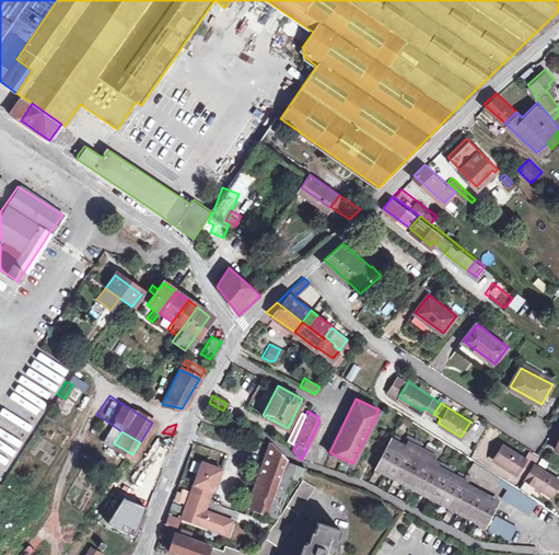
[(415,440),(422,444),(423,441),(409,434),(407,437),(411,439),(415,440)]
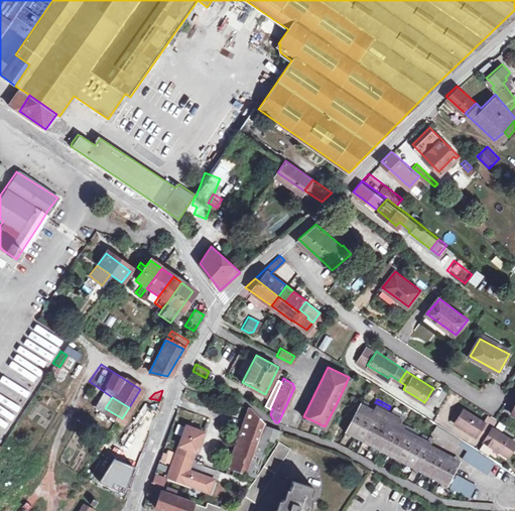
[(375,411),(368,407),(362,404),(361,403),(359,405),(368,410),(374,413),(375,411)]
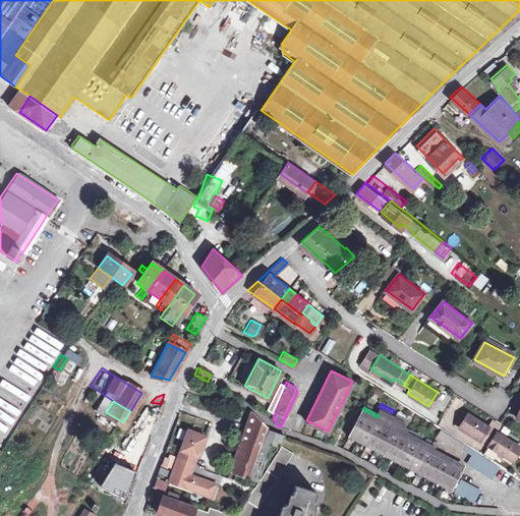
[(383,408),(381,411),(383,413),(392,417),(400,422),(404,423),(406,420),(404,419),(398,416),(395,414),(393,413),(386,409),(383,408)]
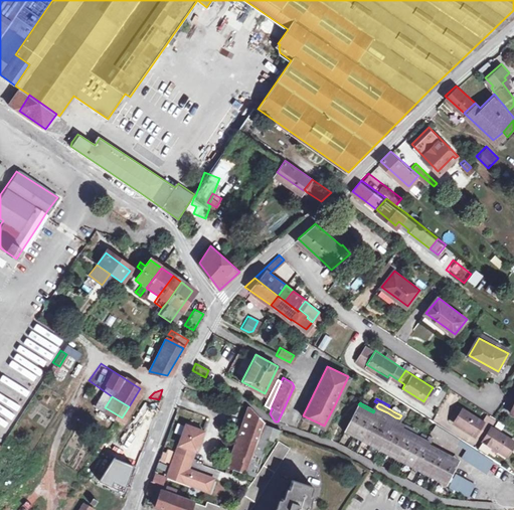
[(414,467),(426,445),(427,442),(418,437),(409,433),(401,428),(396,426),(398,419),(399,418),(395,417),(387,412),(378,408),(376,406),(374,410),(373,412),(367,409),(358,404),(345,432),(362,441),(371,445),(379,450),(414,467)]
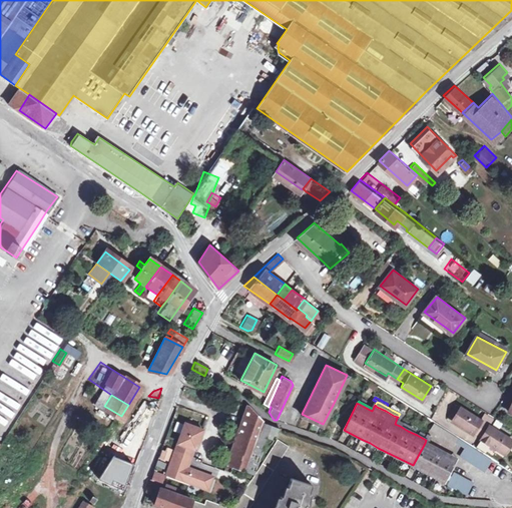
[(230,465),(247,470),(257,444),(265,447),(269,437),(273,425),(267,423),(246,405),(223,469),(228,471),(230,465)]
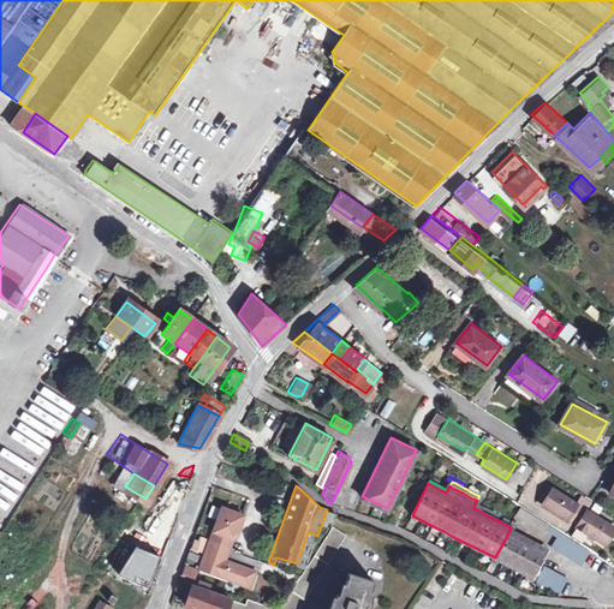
[(471,487),(470,491),(477,495),(480,496),(484,499),(487,495),(471,487)]
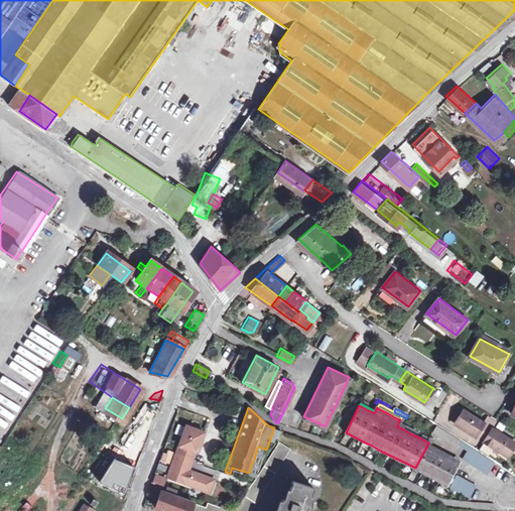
[(479,433),(486,437),(493,426),(464,408),(456,421),(477,435),(479,433)]
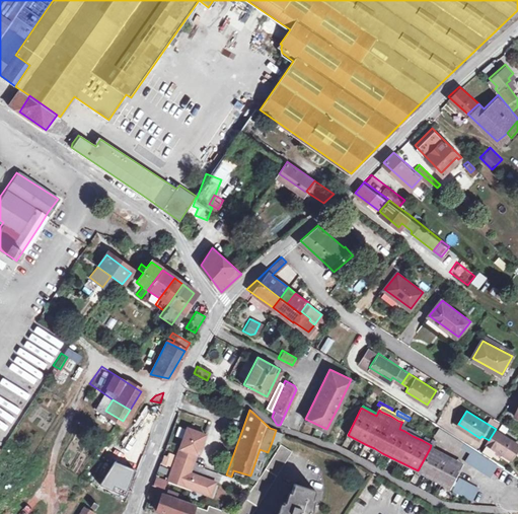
[(166,479),(213,491),(218,474),(194,468),(205,427),(183,421),(175,449),(167,447),(164,460),(170,461),(166,479)]
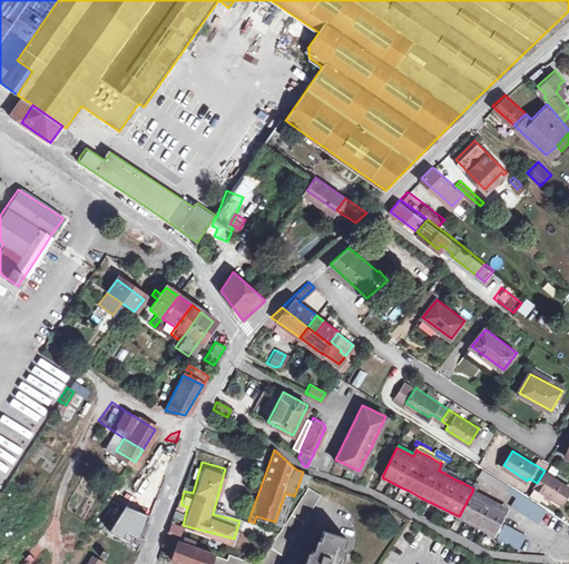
[(448,467),(441,464),(439,471),(444,473),(453,478),(463,483),(473,488),(474,487),(474,485),(468,482),(466,481),(463,480),(457,476),(450,473),(447,472),(448,467)]
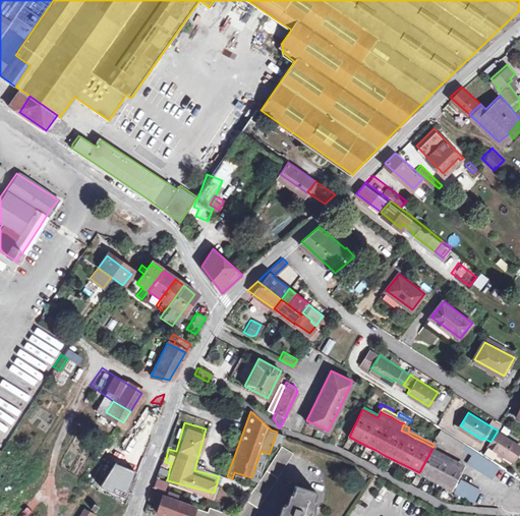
[(465,450),(465,448),(468,443),(443,427),(439,435),(465,450)]
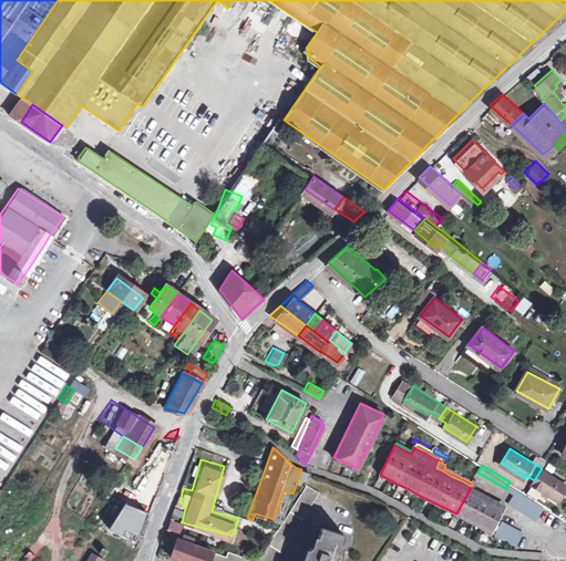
[(450,467),(448,470),(454,474),(461,477),(462,474),(450,467)]
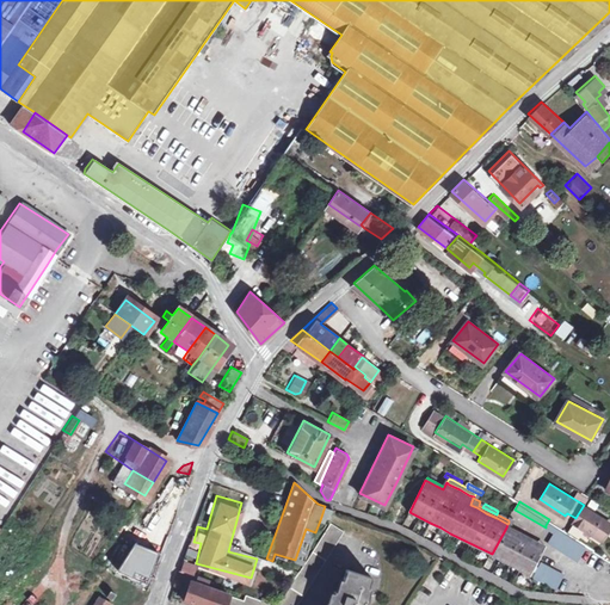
[(609,520),(584,505),(575,518),(574,522),(602,539),(609,526),(609,520)]
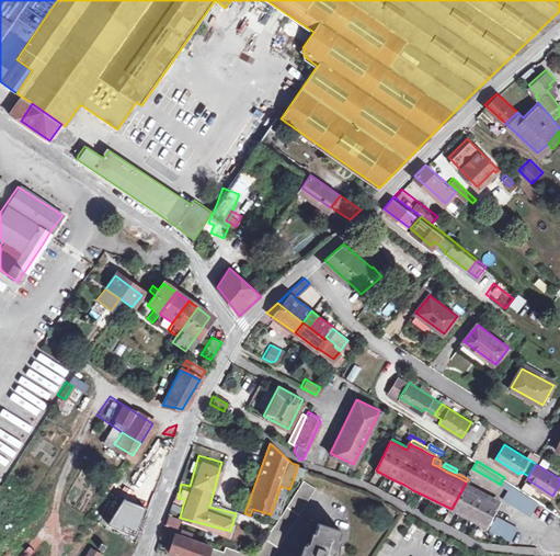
[(298,465),(294,478),(299,481),(306,468),(298,465)]
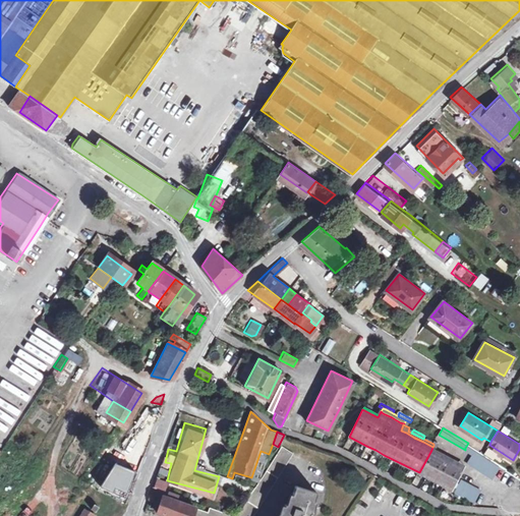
[(465,448),(475,454),(477,450),(468,443),(465,448)]
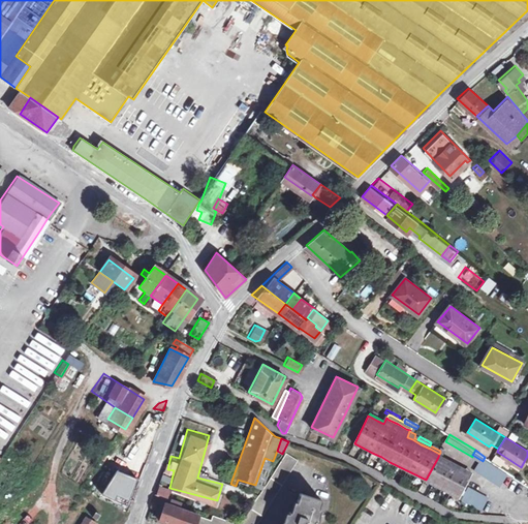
[(287,453),(256,498),(245,516),(239,523),(257,523),(299,460),(287,453)]
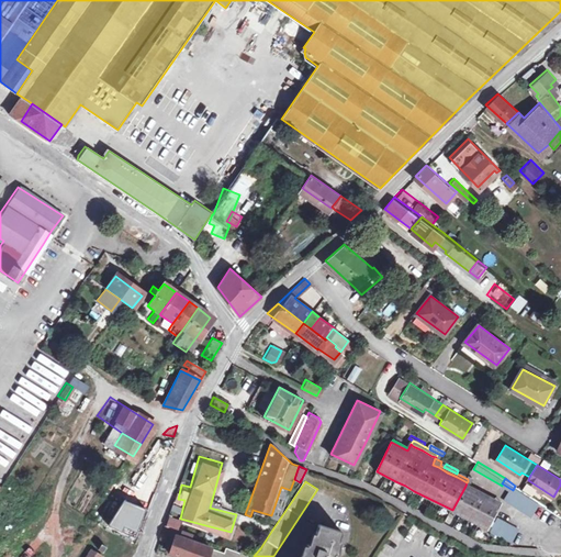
[(393,486),(402,490),(405,486),(395,481),(393,486)]
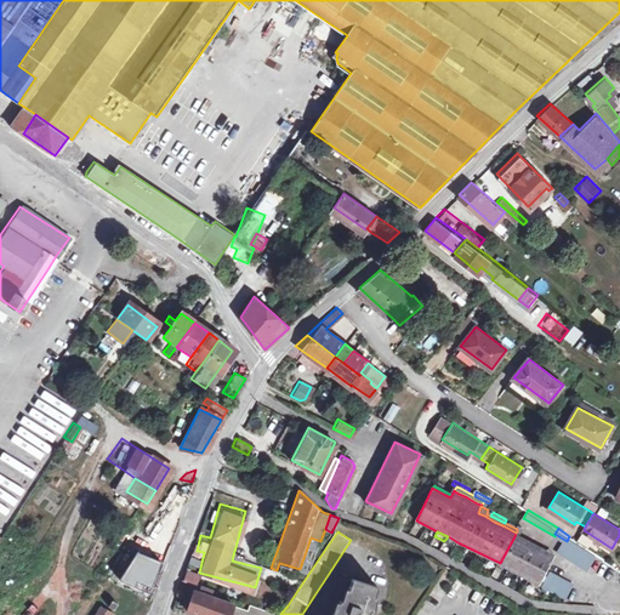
[(516,533),(515,536),(524,541),(535,547),(545,552),(556,557),(557,554),(516,533)]
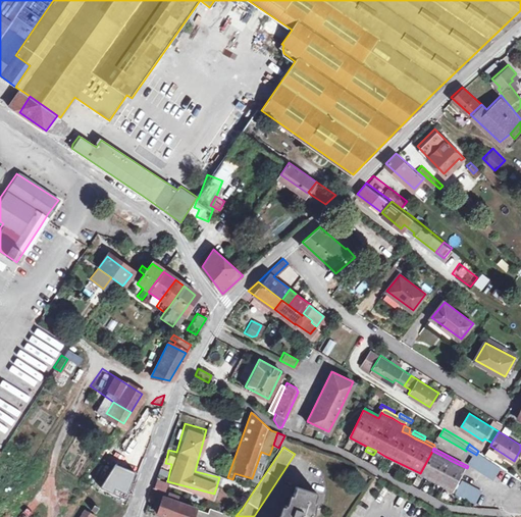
[(376,451),(373,455),(382,460),(384,456),(376,451)]
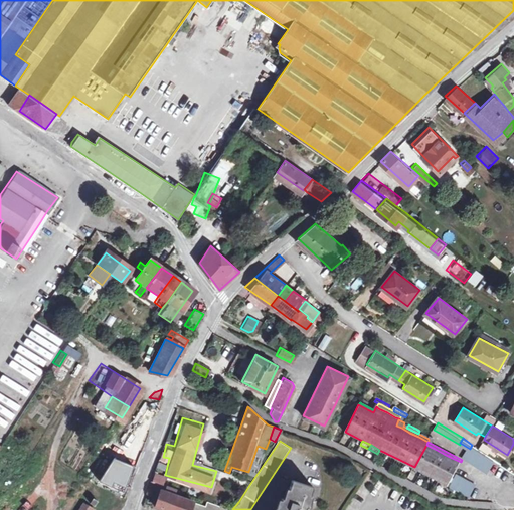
[(449,486),(461,462),(452,458),(444,454),(435,449),(426,445),(414,467),(414,468),(449,486)]
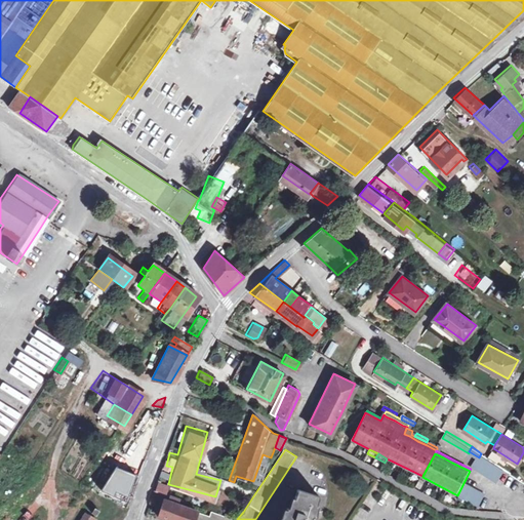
[(507,469),(481,453),(479,457),(474,466),(498,481),(507,469)]
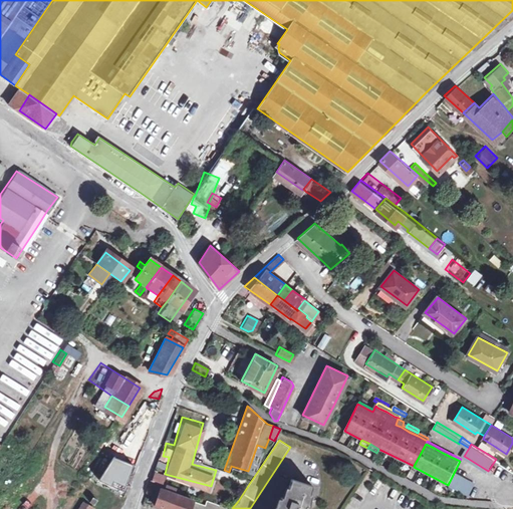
[(256,473),(265,448),(257,445),(248,471),(256,473)]
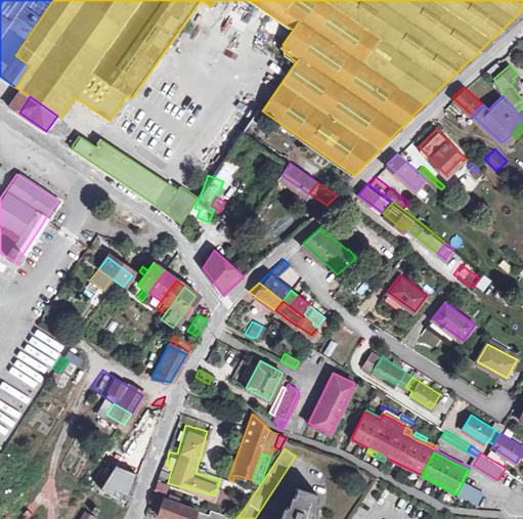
[(124,498),(138,468),(115,457),(100,485),(124,498)]
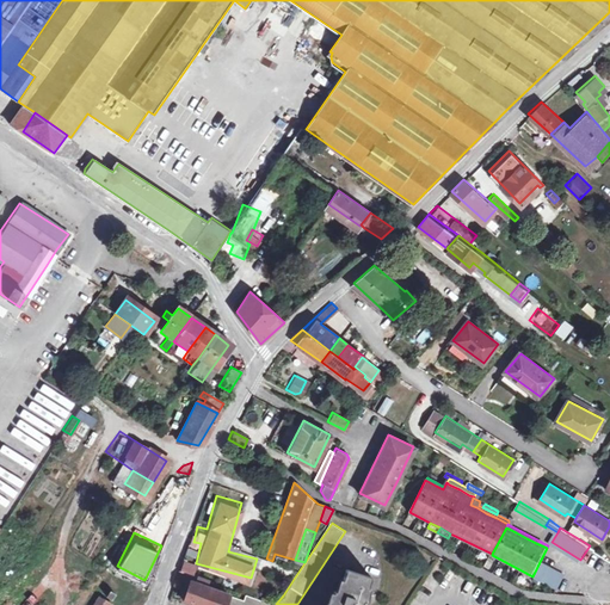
[(536,579),(558,590),(566,574),(543,563),(536,579)]
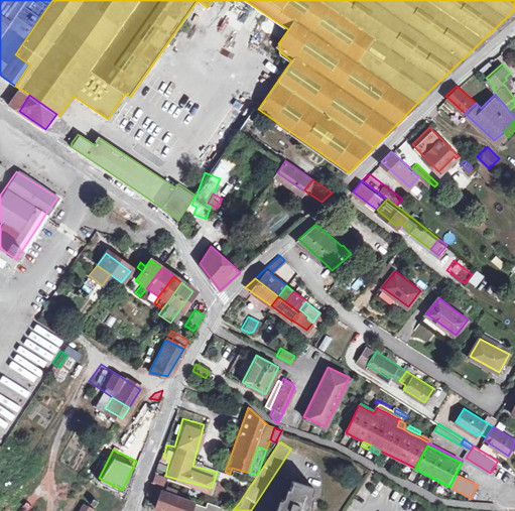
[(293,481),(286,500),(283,499),(278,510),(305,510),(307,507),(311,509),(313,499),(311,498),(314,488),(293,481)]
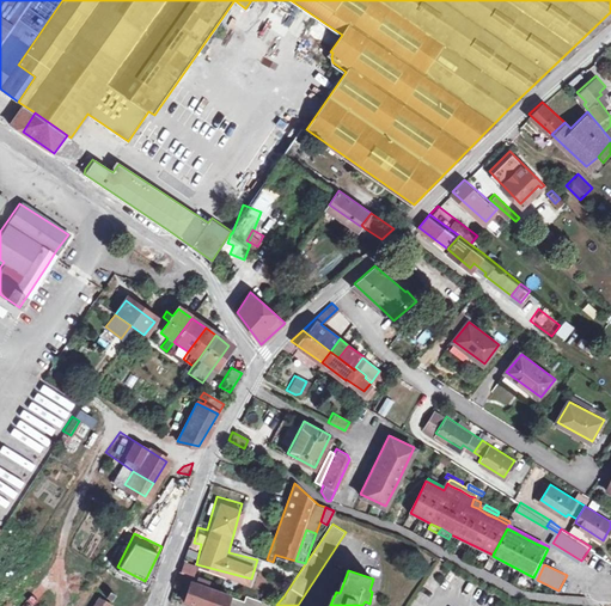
[(182,600),(183,601),(190,581),(195,583),(197,577),(190,576),(182,600)]
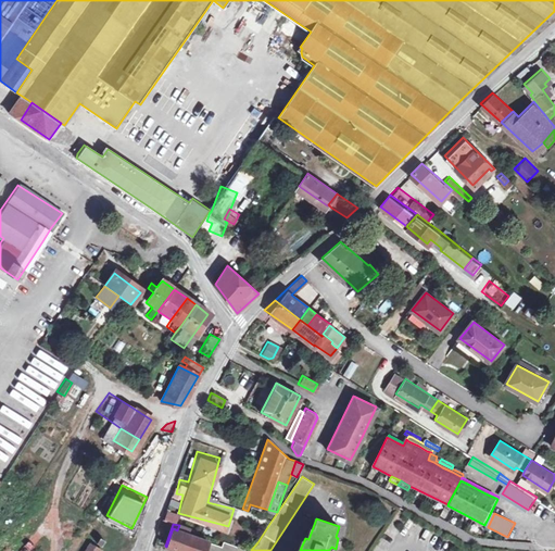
[(188,529),(179,525),(177,530),(173,528),(166,547),(167,547),(177,550),(236,550),(187,534),(188,529)]
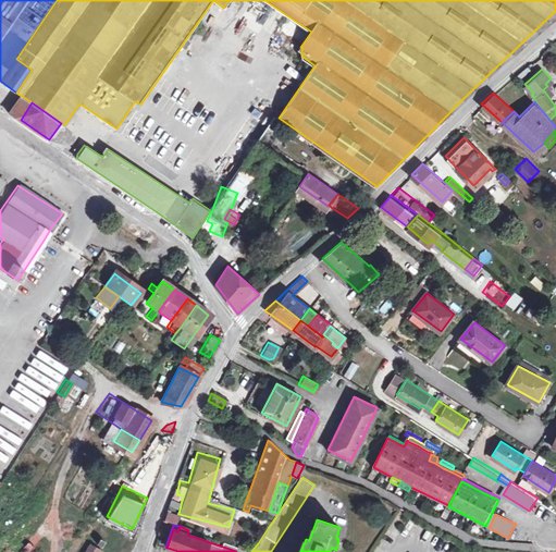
[(87,542),(81,551),(96,551),(98,549),(87,542)]
